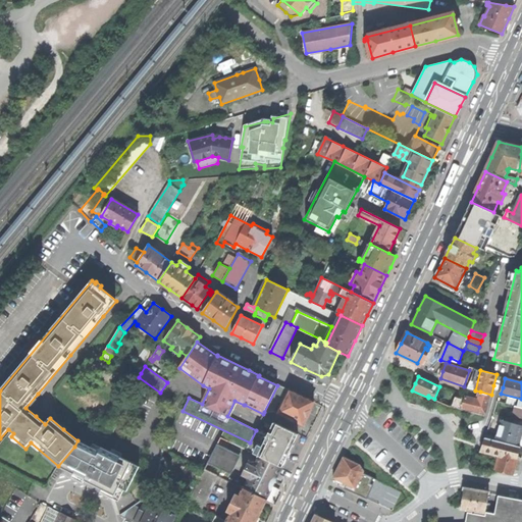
[(278,384),(277,385),(264,412),(274,411),(274,409),(278,401),(283,403),(278,413),(286,417),(286,418),(295,422),(295,421),(303,424),(308,415),(314,402),(278,384)]
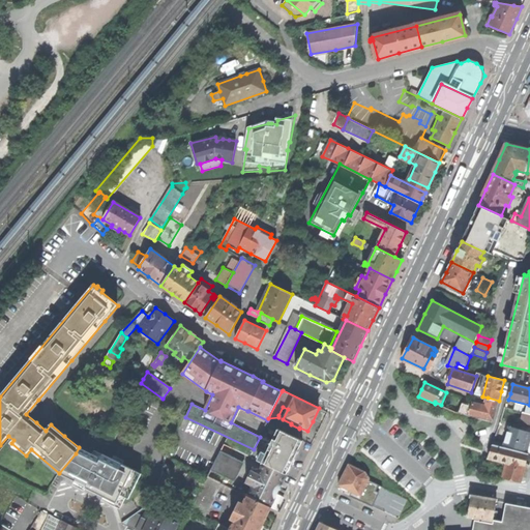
[(496,411),(499,401),(488,398),(486,406),(473,403),(469,415),(493,421),(496,411)]
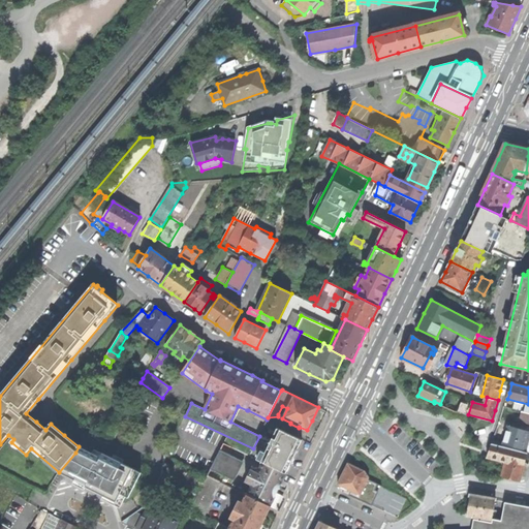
[(520,419),(528,422),(528,412),(522,411),(520,419)]
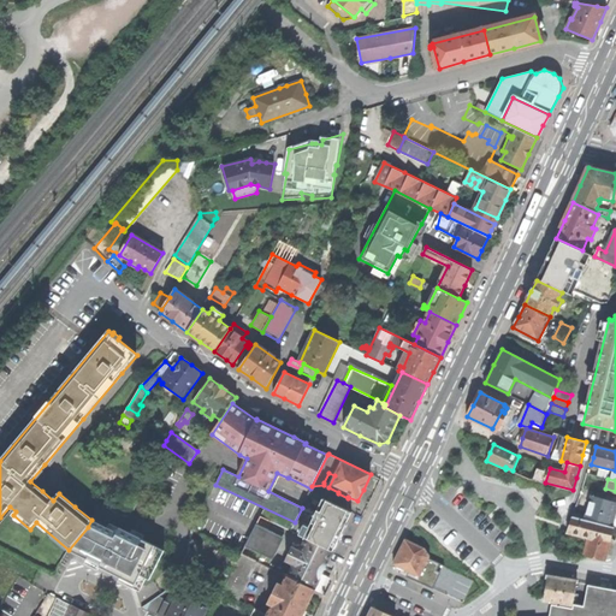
[(590,509),(586,520),(612,527),(614,523),(611,522),(615,502),(593,496),(590,509)]
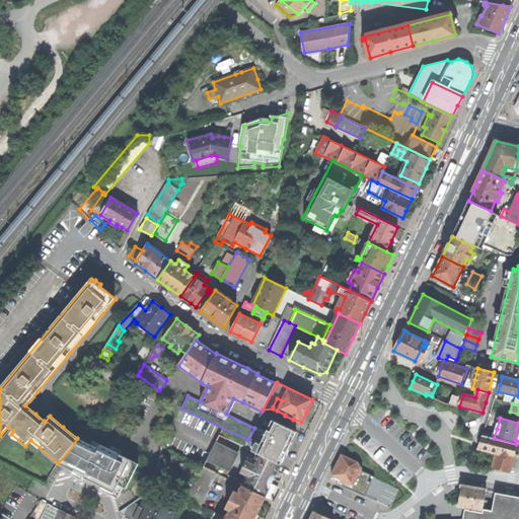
[(288,450),(297,432),(273,420),(269,429),(262,425),(260,430),(254,427),(254,428),(248,440),(245,447),(249,449),(258,453),(281,464),(288,450)]
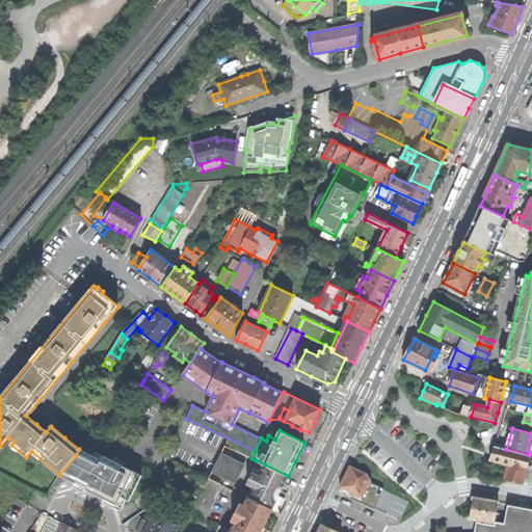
[(223,486),(239,494),(256,460),(251,458),(225,446),(209,479),(223,486)]
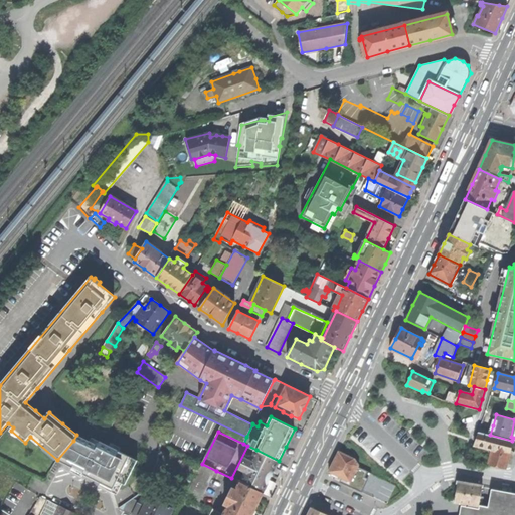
[(489,465),(506,470),(512,447),(514,447),(514,441),(512,441),(490,435),(479,432),(476,446),(484,448),(493,450),(489,465)]
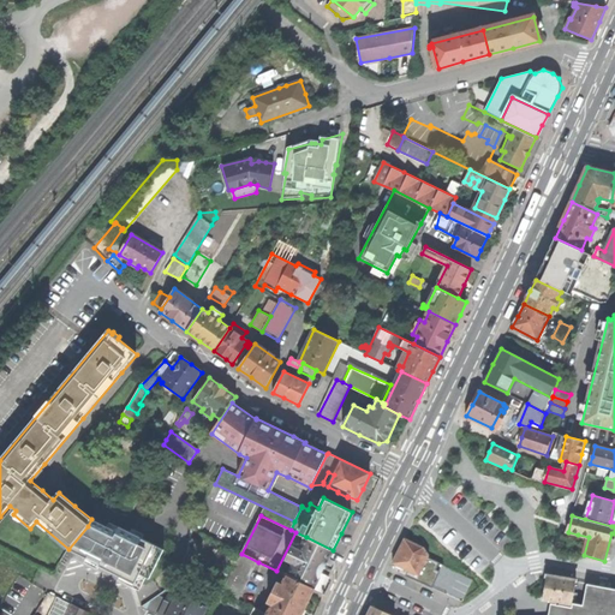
[(118,532),(91,519),(88,526),(69,549),(93,561),(94,559),(101,562),(100,565),(100,566),(129,580),(133,571),(141,574),(150,579),(160,559),(165,550),(120,527),(118,532)]
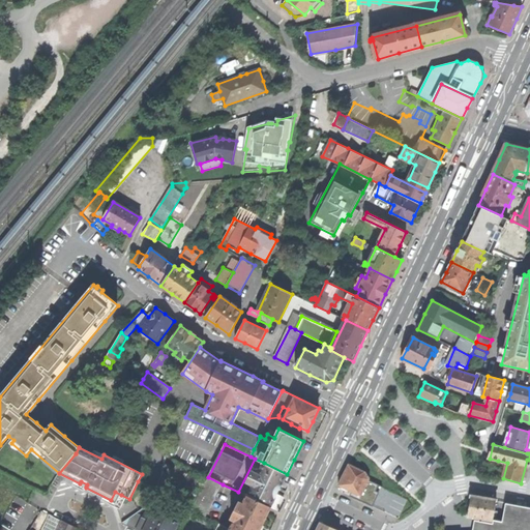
[(278,493),(287,474),(264,463),(259,474),(252,471),(246,482),(254,486),(248,496),(271,507),(278,493)]
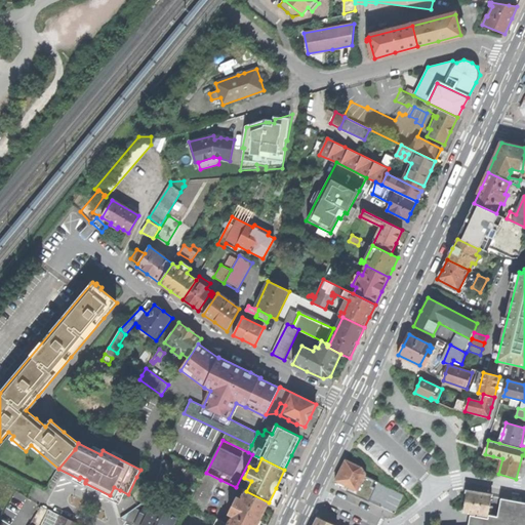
[(335,481),(358,491),(360,488),(363,482),(365,476),(366,474),(362,467),(347,459),(340,471),(335,481)]
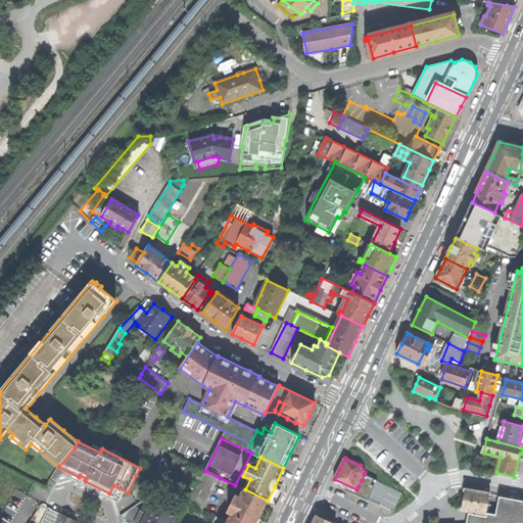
[(203,511),(220,478),(205,471),(189,504),(203,511)]
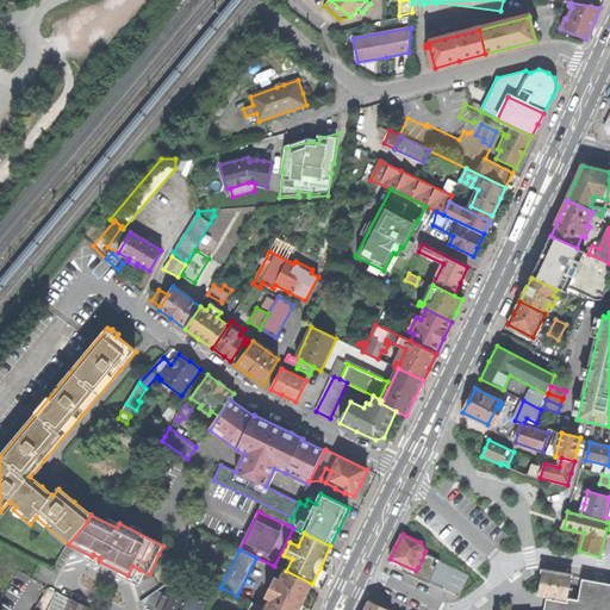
[(424,553),(422,560),(435,566),(439,559),(424,553)]
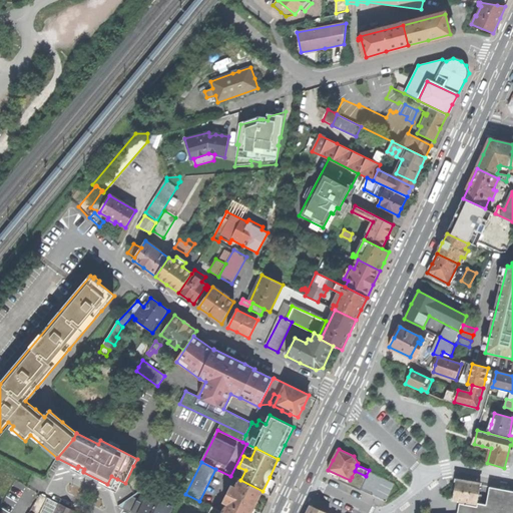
[(364,482),(366,476),(355,471),(352,477),(364,482)]
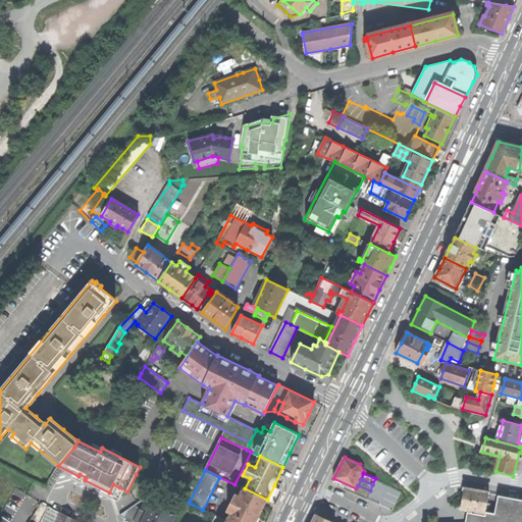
[(115,496),(119,487),(113,484),(109,492),(115,496)]
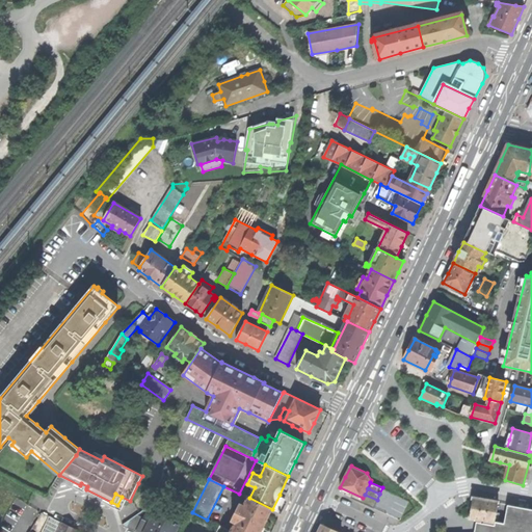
[(362,501),(374,507),(377,500),(365,495),(363,498),(362,501)]
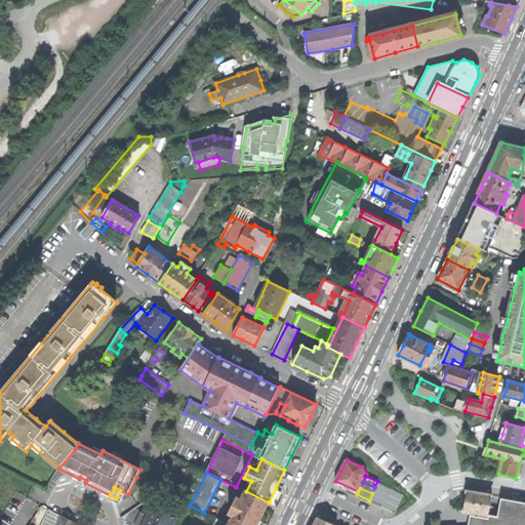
[(393,488),(390,494),(402,500),(405,494),(393,488)]
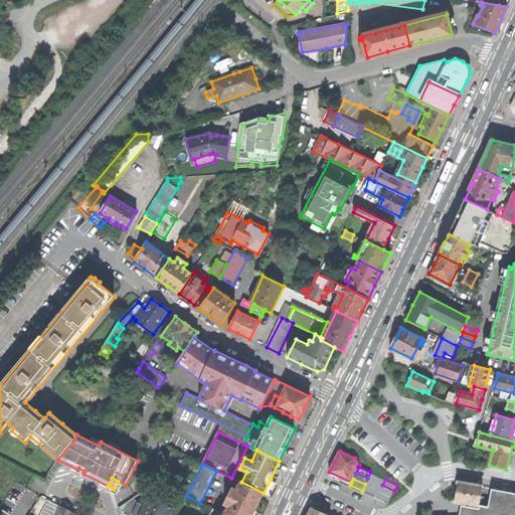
[(254,510),(264,493),(241,482),(240,482),(236,490),(232,488),(224,505),(228,506),(224,514),(225,514),(251,514),(252,514),(253,512),(254,510)]
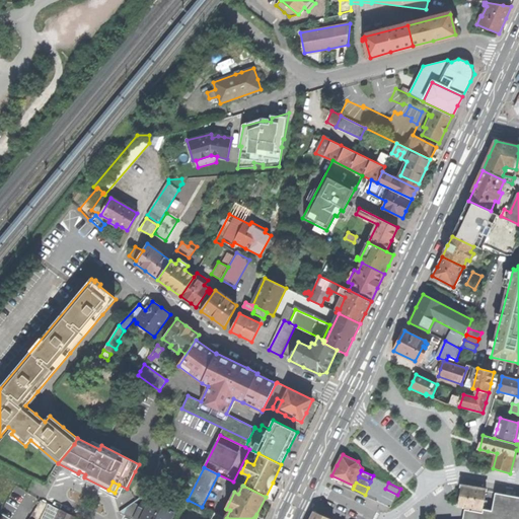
[(458,506),(484,510),(487,490),(474,488),(461,486),(458,506)]
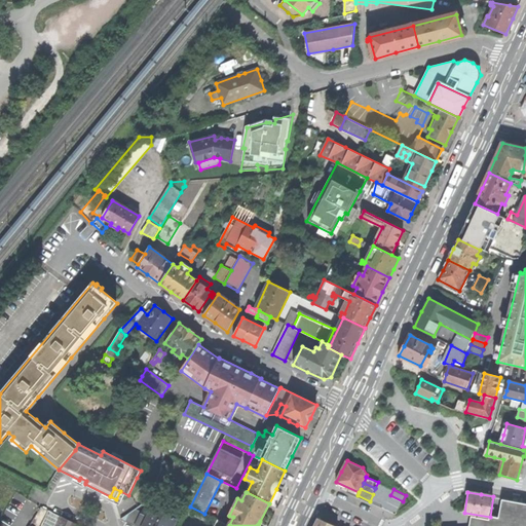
[(403,501),(390,495),(387,501),(400,508),(403,501)]
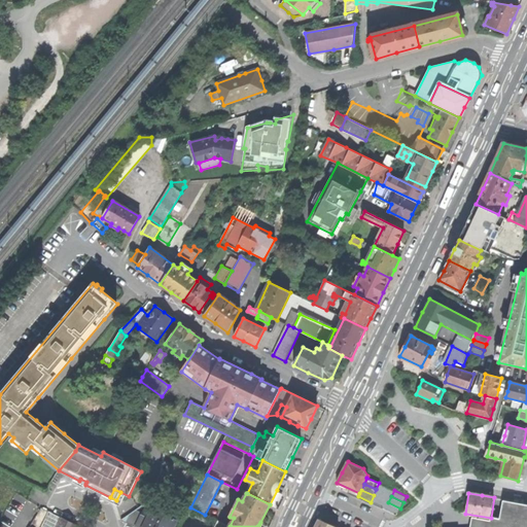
[(526,526),(526,504),(504,501),(501,520),(491,518),(491,521),(472,518),(470,526),(526,526)]
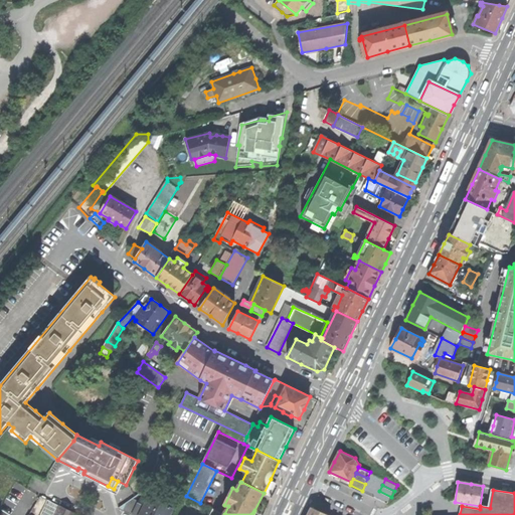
[(376,498),(388,504),(391,497),(379,491),(376,498)]
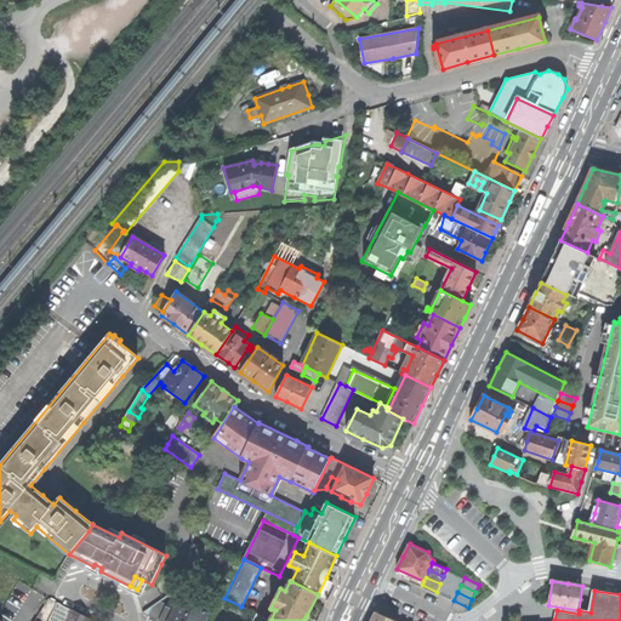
[(159,620),(205,620),(209,614),(181,599),(176,610),(160,602),(143,613),(159,620)]
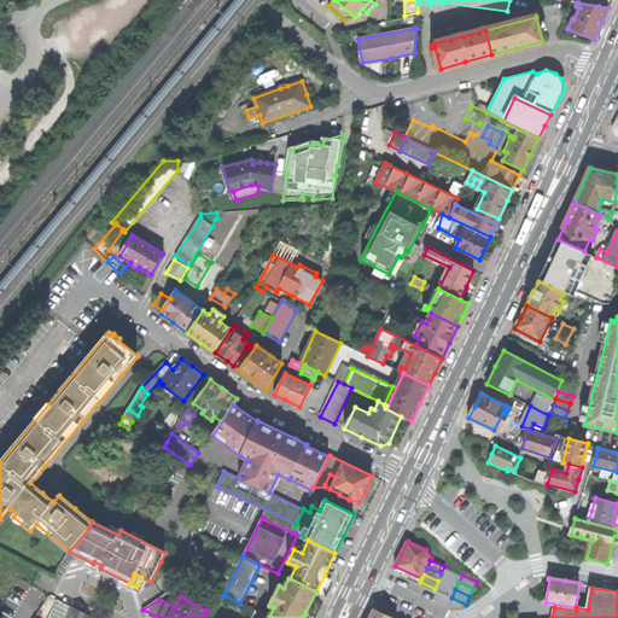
[(87,617),(88,616),(74,607),(68,617),(87,617)]
